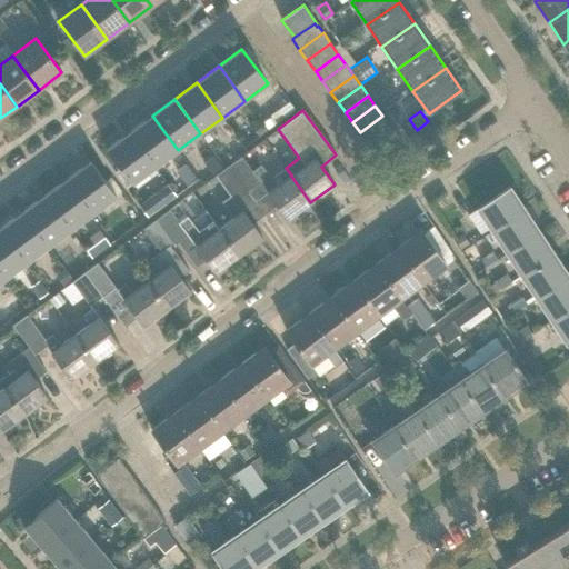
[(129,132),(156,167),(178,150),(152,116),(129,132)]
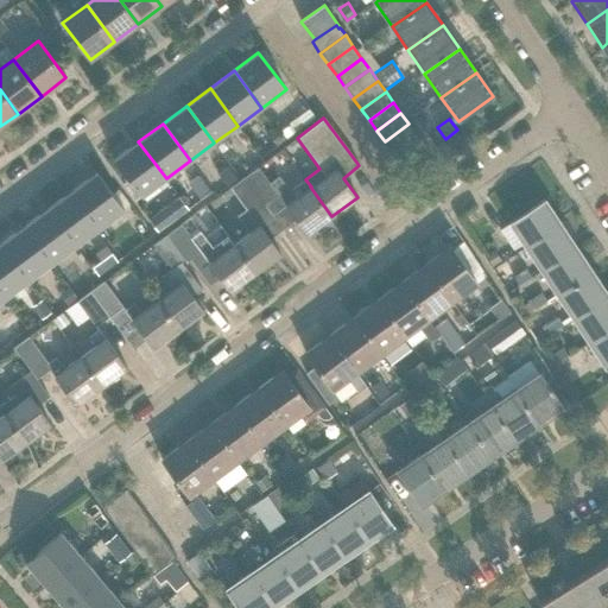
[(416,134),(409,124),(385,141),(392,152),(416,134)]
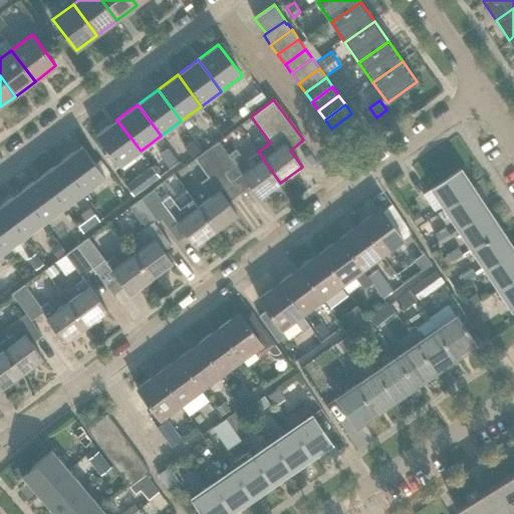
[(240,118),(232,106),(225,111),(233,123),(240,118)]
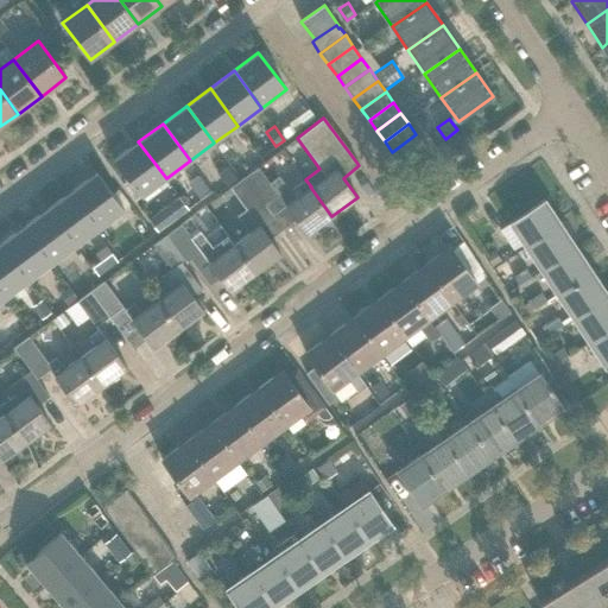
[(141,197),(166,178),(138,141),(114,160),(141,197)]
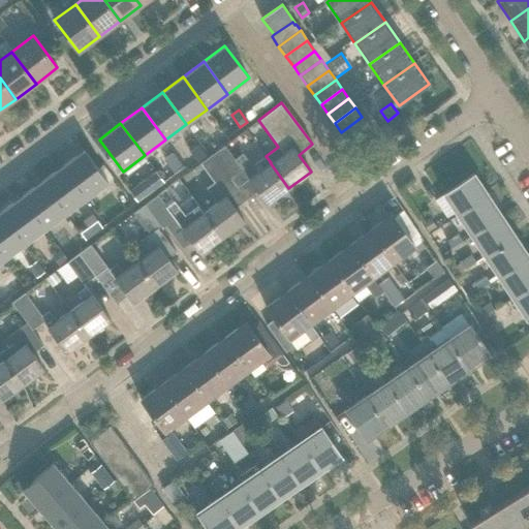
[(189,152),(197,162),(206,156),(198,145),(189,152)]
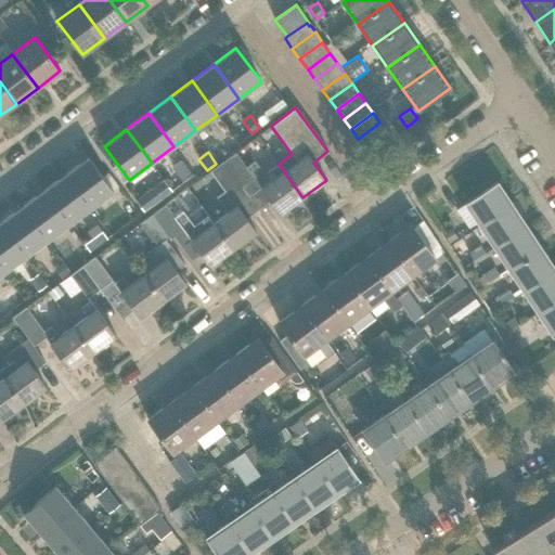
[(302,197),(283,170),(270,180),(255,160),(246,167),(235,153),(223,162),(248,196),(260,188),(280,215),(302,197)]
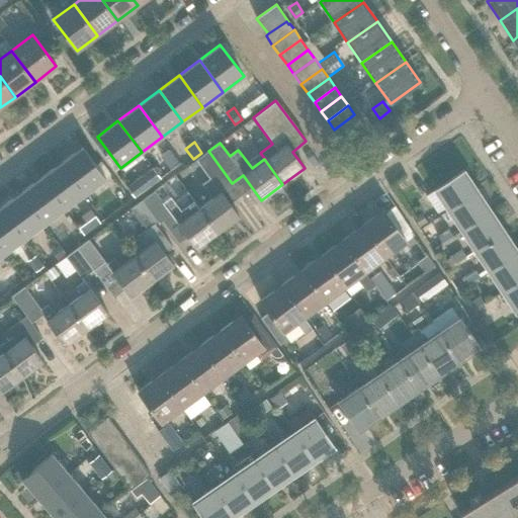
[(61,163),(85,194),(105,179),(82,148),(61,163)]
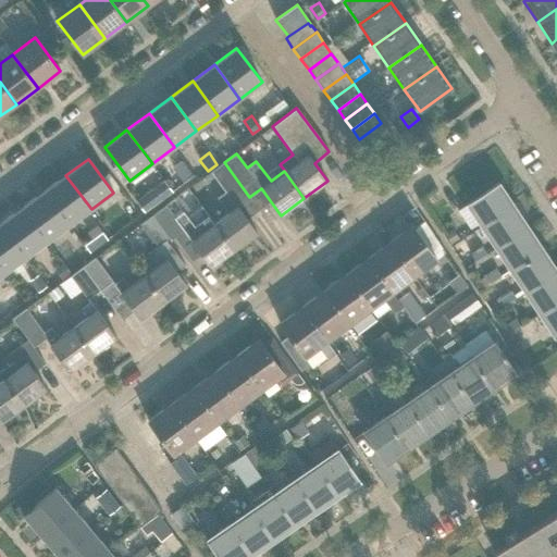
[(195,176),(186,163),(174,172),(184,185),(195,176)]
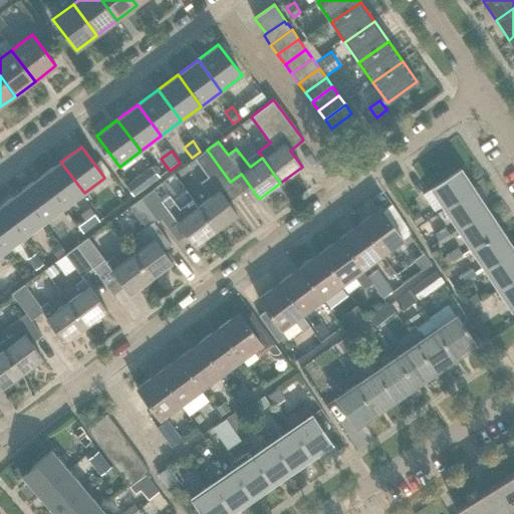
[(207,151),(195,159),(212,183),(219,191),(230,183),(207,151)]
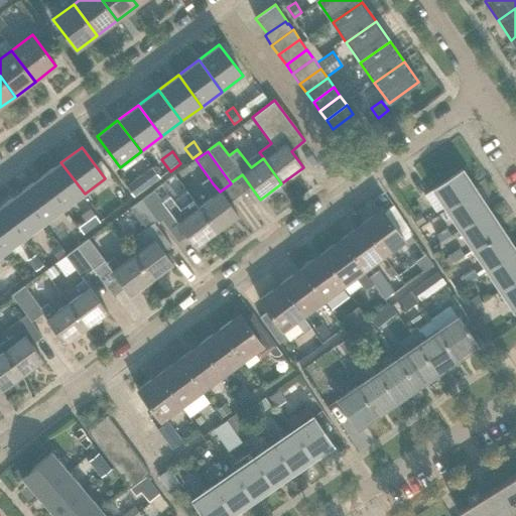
[(63,209),(85,194),(60,162),(40,177),(63,209)]
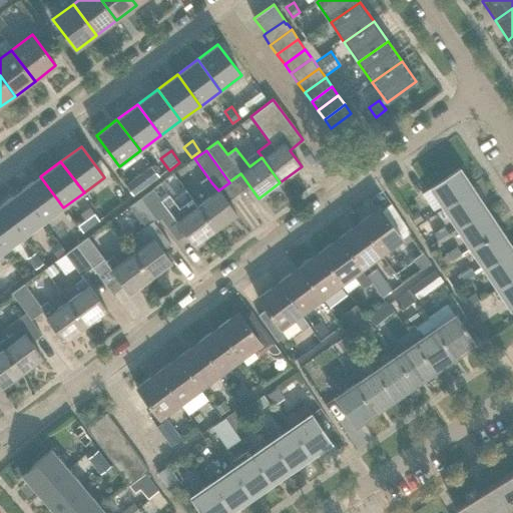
[(160,176),(152,165),(125,184),(134,195),(160,176)]
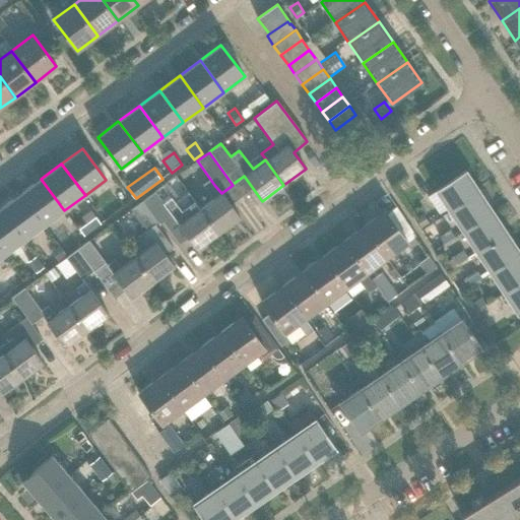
[(449,212),(479,192),(465,171),(435,191),(449,212)]
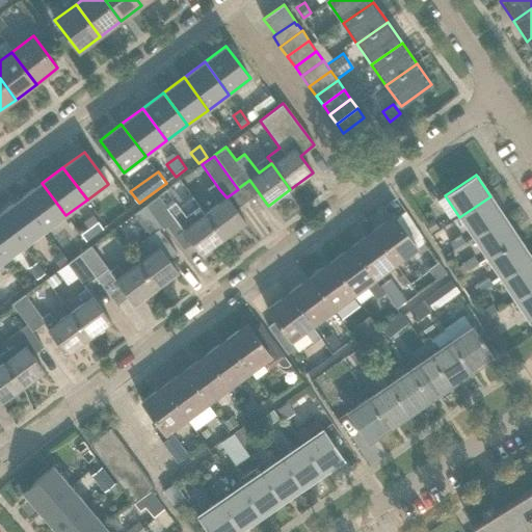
[(45,231),(65,215),(42,183),(21,198),(45,231)]
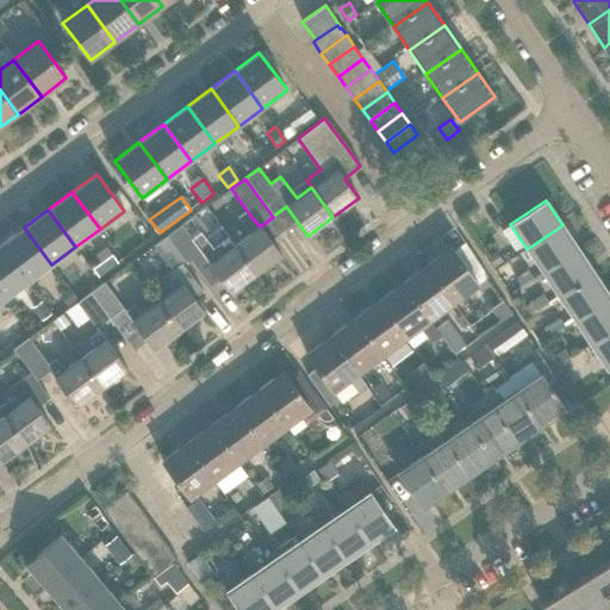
[(250,234),(235,244),(256,274),(281,255),(260,226),(251,217),(247,210),(238,217),(250,234)]
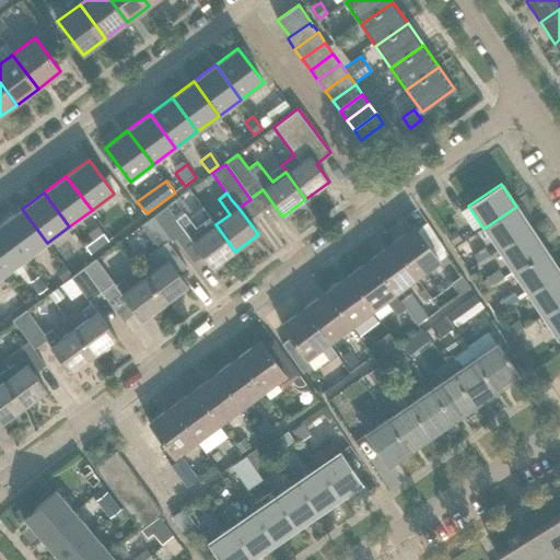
[(235,252),(216,224),(216,225),(209,218),(195,228),(184,213),(176,219),(167,207),(154,217),(172,240),(184,231),(211,268),(235,252)]
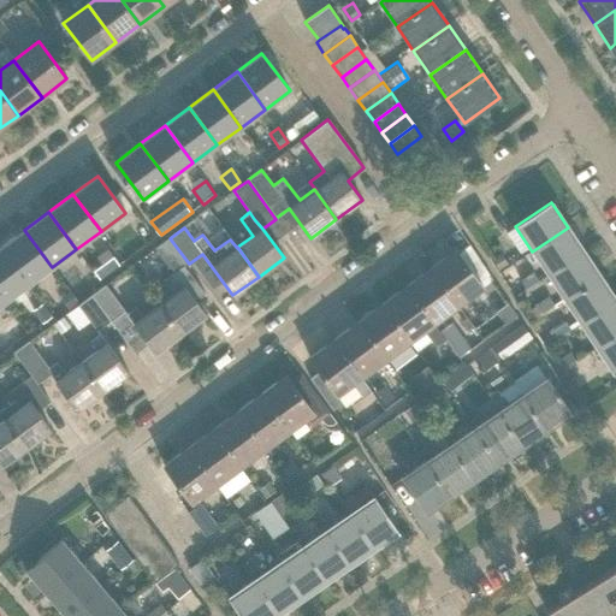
[(549,276),(584,252),(568,227),(532,252),(549,276)]
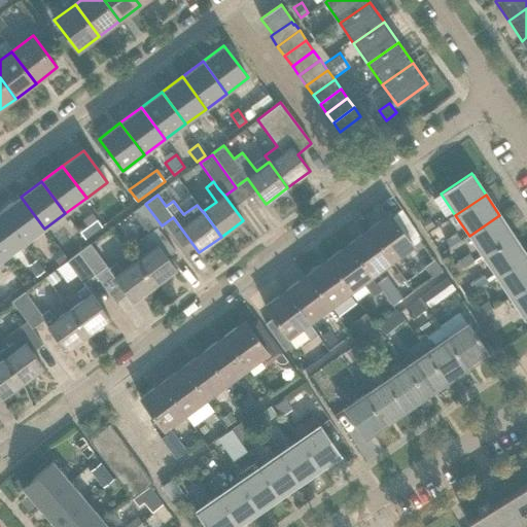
[(24,244),(44,229),(21,197),(0,211),(24,244)]
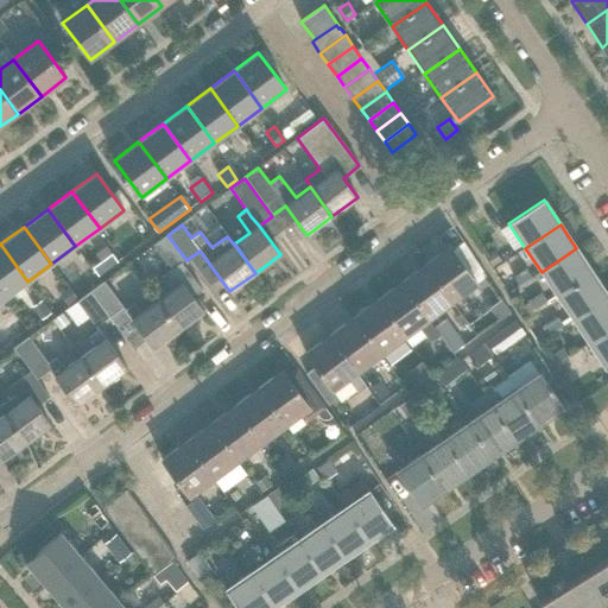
[(147,228),(135,238),(134,236),(116,251),(121,260),(152,236),(147,228)]
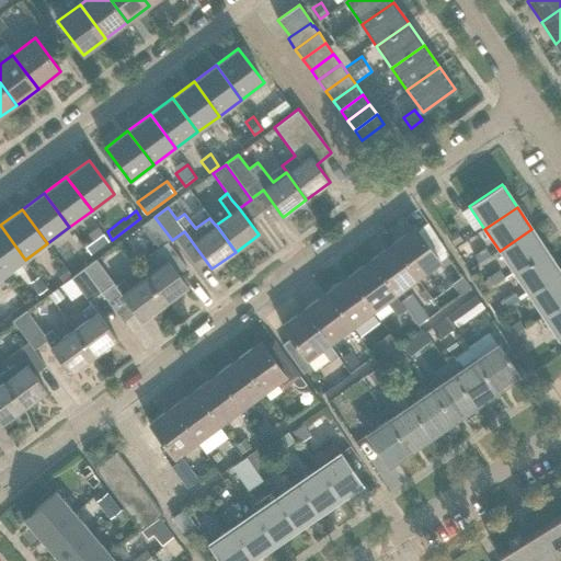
[(159,250),(172,240),(155,217),(141,227),(159,250)]
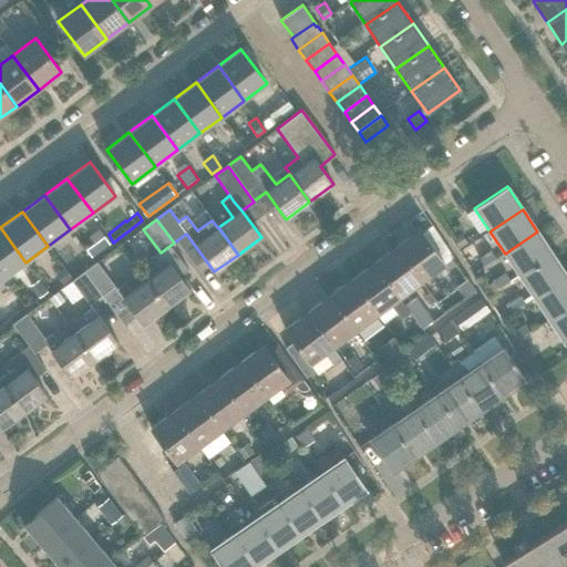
[(420,228),(395,246),(422,281),(421,281),(422,282),(446,265),(445,264),(453,258),(432,226),(423,232),(420,228)]
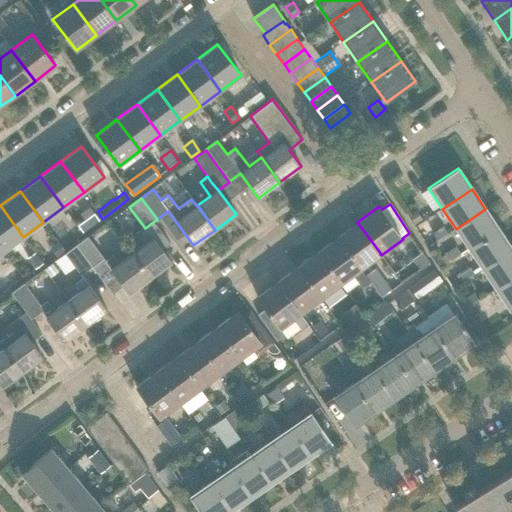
[(0,247),(3,251),(23,237),(0,205),(0,247)]
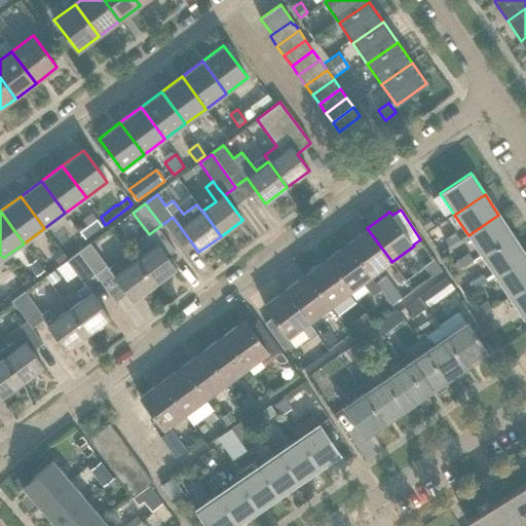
[(482,256),(513,235),(498,215),(468,235),(482,256)]
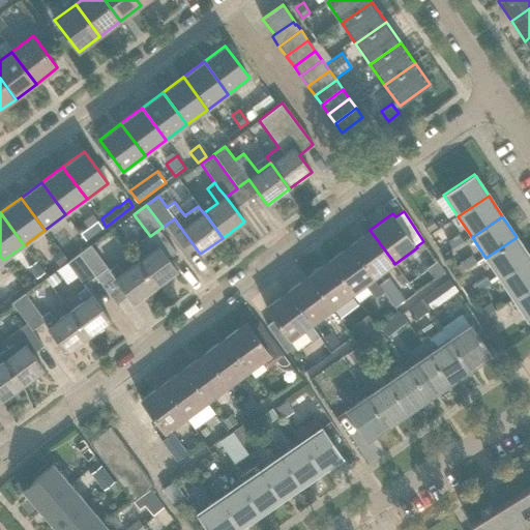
[(437,228),(431,218),(423,224),(430,233),(437,228)]
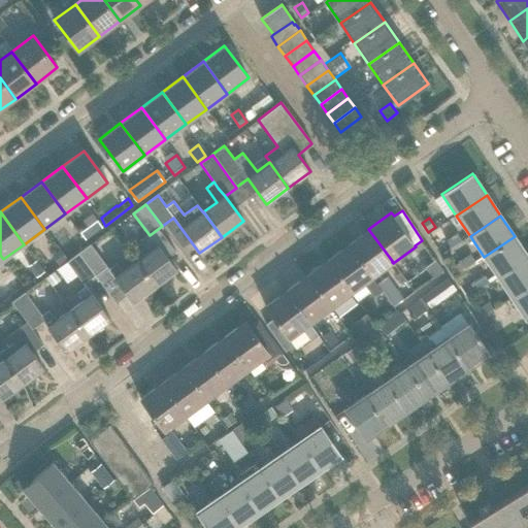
[(103,228),(97,220),(79,233),(86,240),(103,228)]
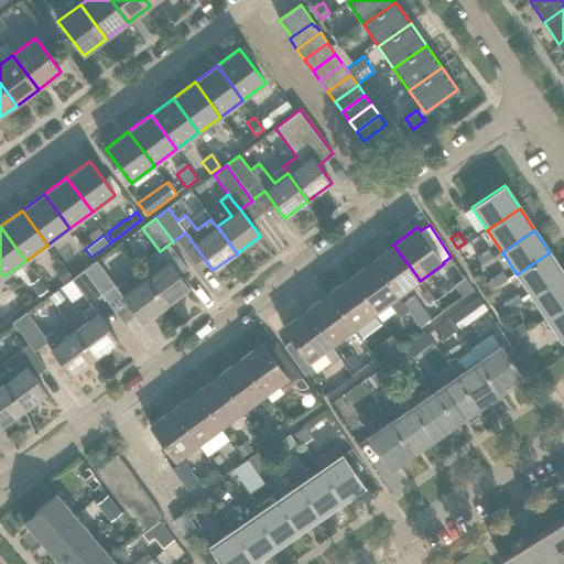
[(420,280),(393,245),(371,261),(398,296),(397,296),(398,297),(420,281),(419,280),(420,280)]
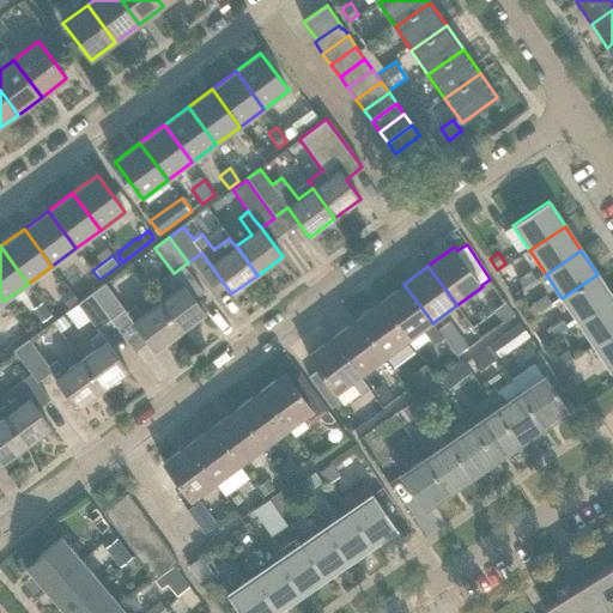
[(535,280),(529,271),(517,279),(525,289),(535,280)]
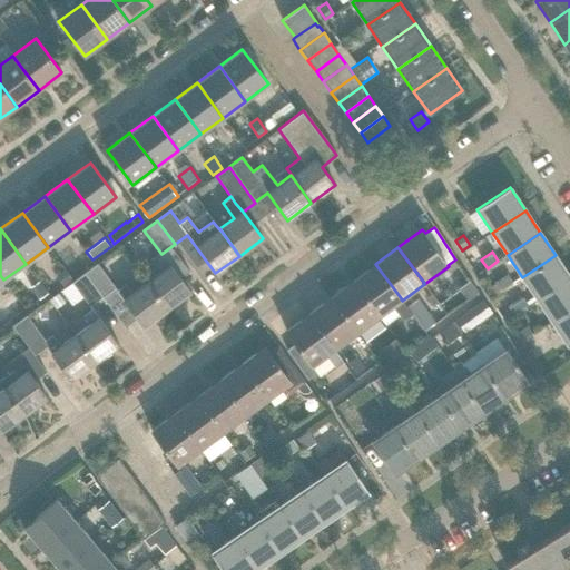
[(537,300),(569,277),(556,255),(522,277),(537,300)]
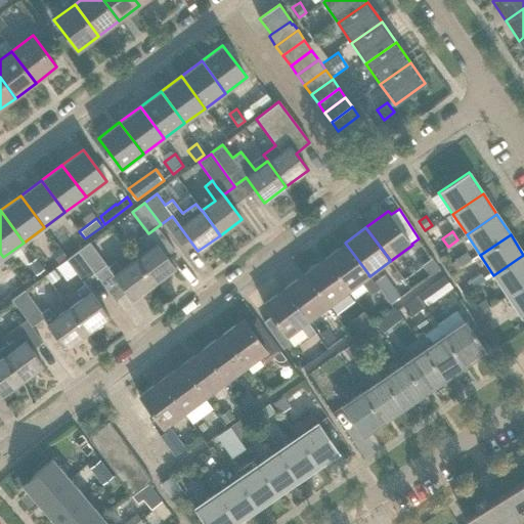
[(135,259),(154,285),(175,268),(151,235),(142,242),(148,250),(135,259)]
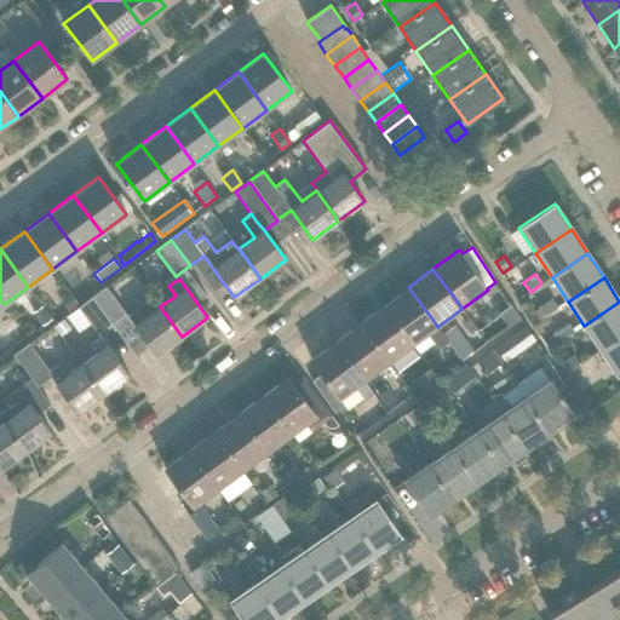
[(156,355),(182,337),(160,306),(144,319),(137,309),(127,316),(107,287),(92,298),(112,323),(136,355),(149,345),(156,355)]
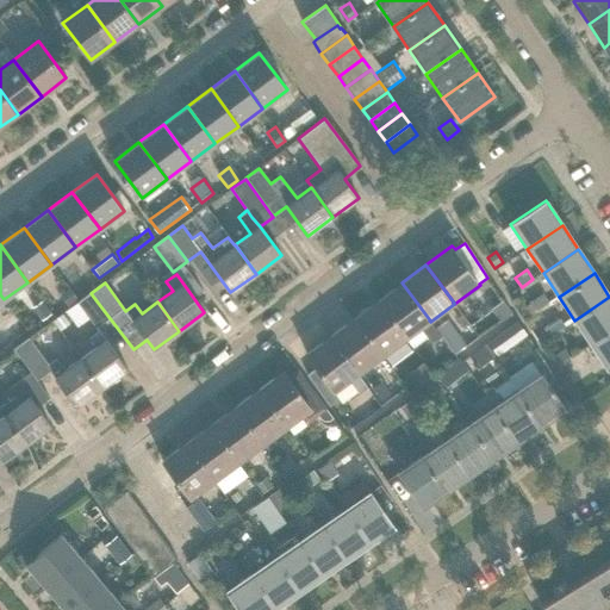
[(430,321),(402,282),(379,299),(406,337),(405,338),(406,340),(419,330),(431,346),(442,338),(430,322),(429,321),(430,321)]
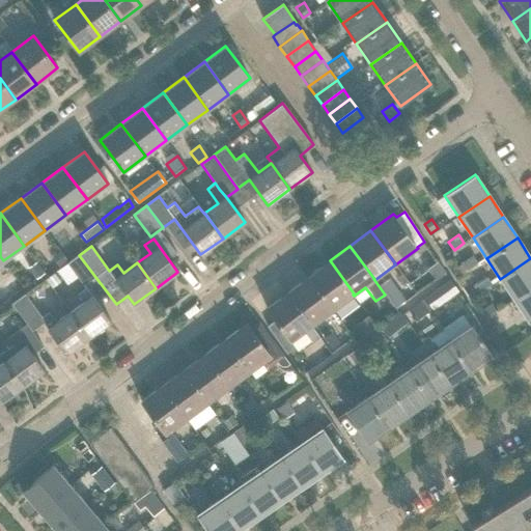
[(68,261),(60,250),(53,256),(61,268),(68,261)]
